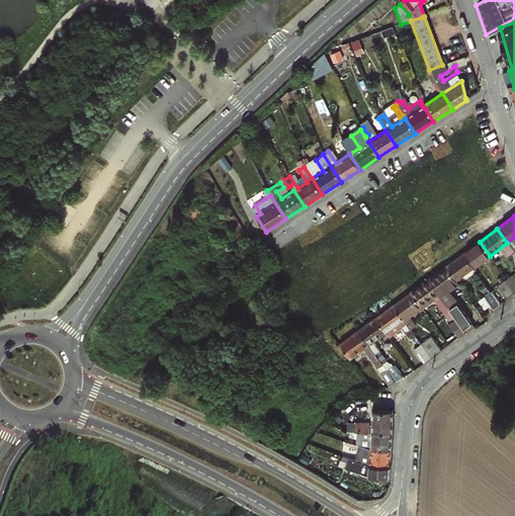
[(480,242),(461,254),(473,268),(490,256),(480,242)]
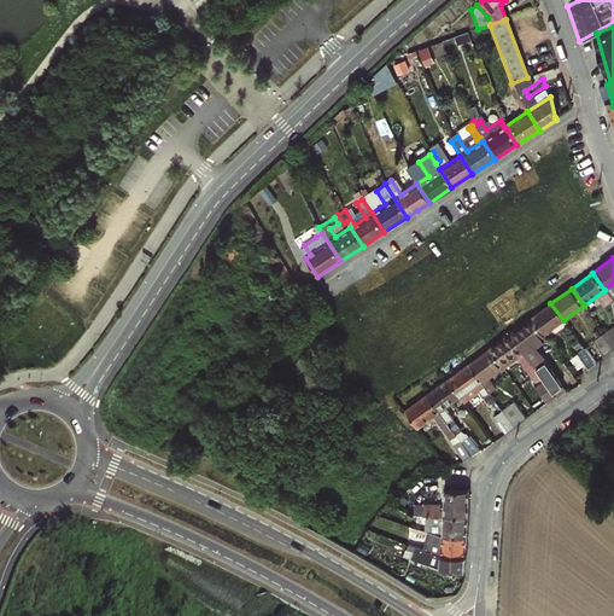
[(563,320),(550,303),(544,308),(528,320),(541,337),(563,320)]
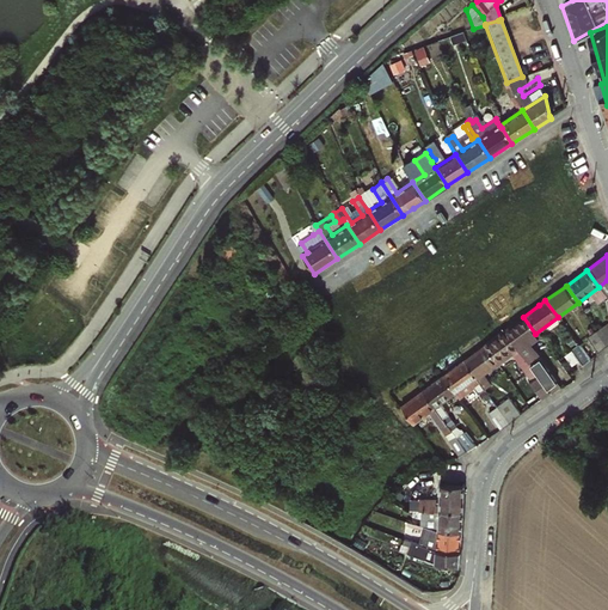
[(535,334),(523,317),(504,331),(528,365),(546,391),(556,384),(528,346),(539,337),(535,334)]
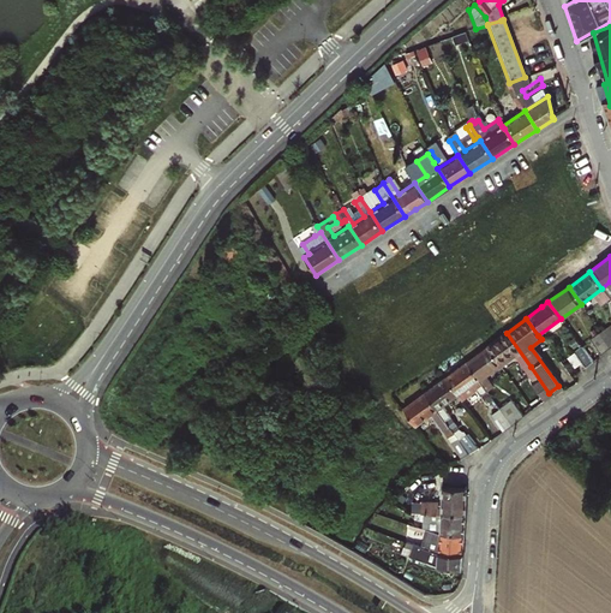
[(575,340),(577,343),(583,338),(574,325),(571,327),(567,321),(563,323),(568,329),(570,333),(575,340)]
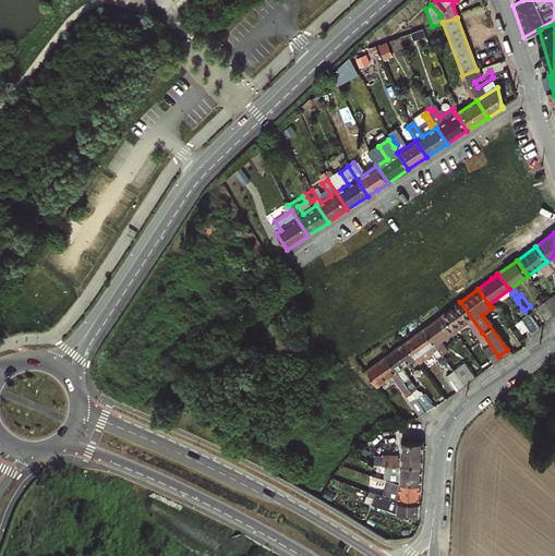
[(551,318),(554,314),(554,298),(554,294),(541,304),(547,313),(551,318)]
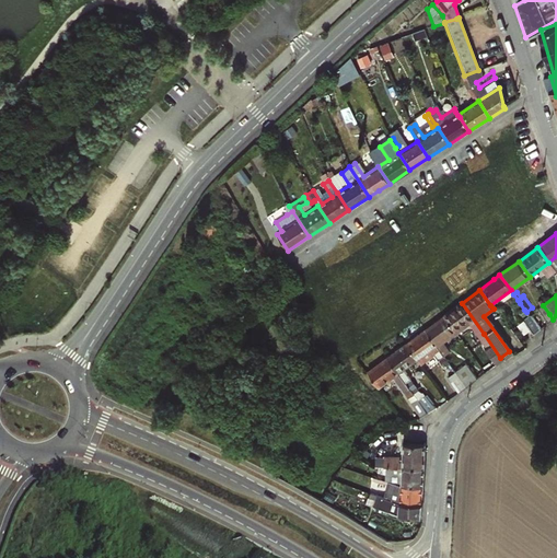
[(462,303),(442,316),(453,332),(467,322),(478,337),(484,334),(462,303)]
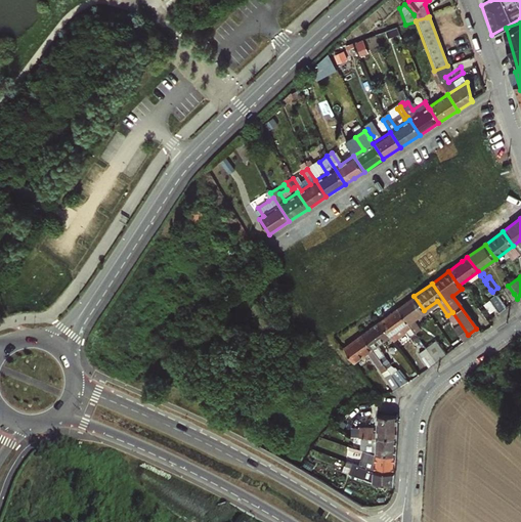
[(514,294),(508,286),(502,291),(511,303),(517,299),(514,294)]
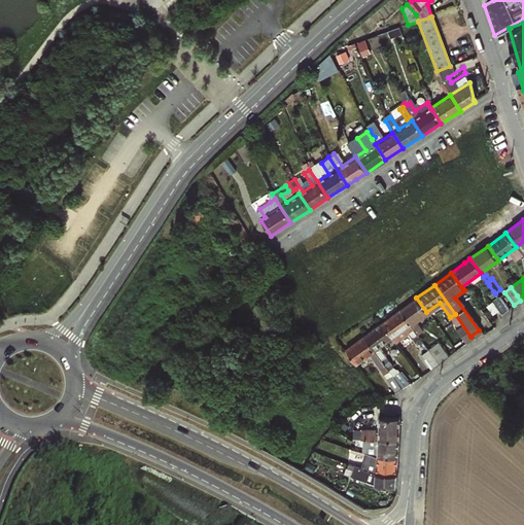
[(507,310),(497,296),(490,302),(500,315),(507,310)]
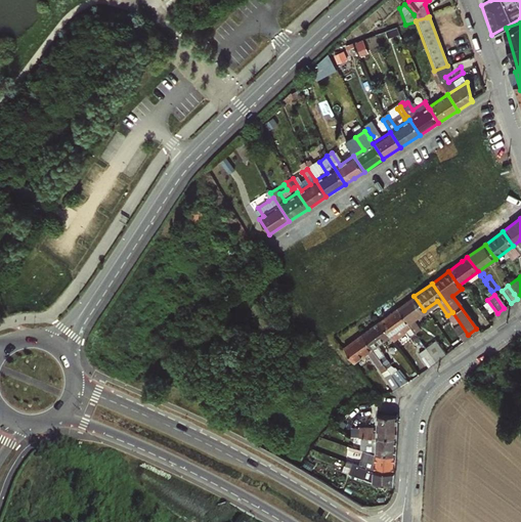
[(411,320),(424,310),(414,296),(410,299),(396,310),(415,336),(420,332),(411,320)]
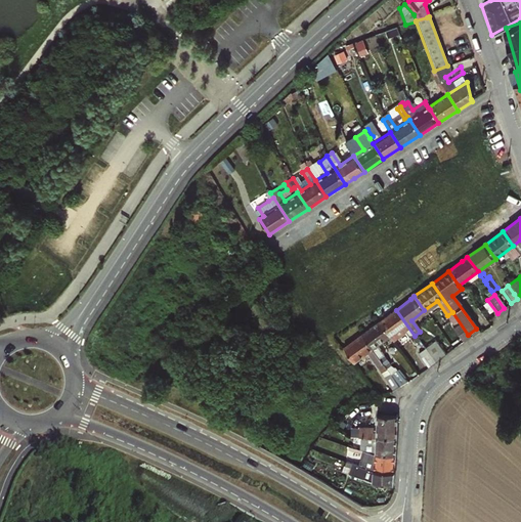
[(415,336),(396,310),(378,322),(389,337),(393,343),(405,334),(410,341),(416,338),(415,336)]
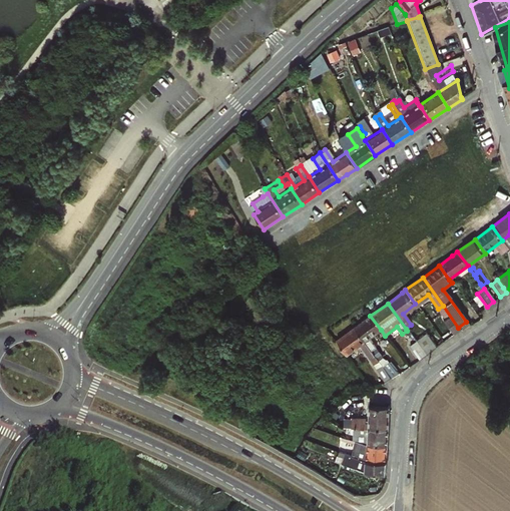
[(368,339),(381,330),(370,316),(354,328),(364,342),(367,346),(371,352),(375,348),(368,339)]
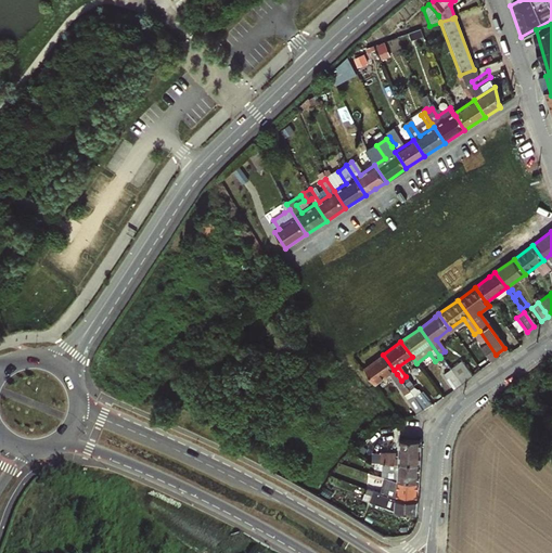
[(394,370),(383,355),(363,369),(374,385),(394,370)]
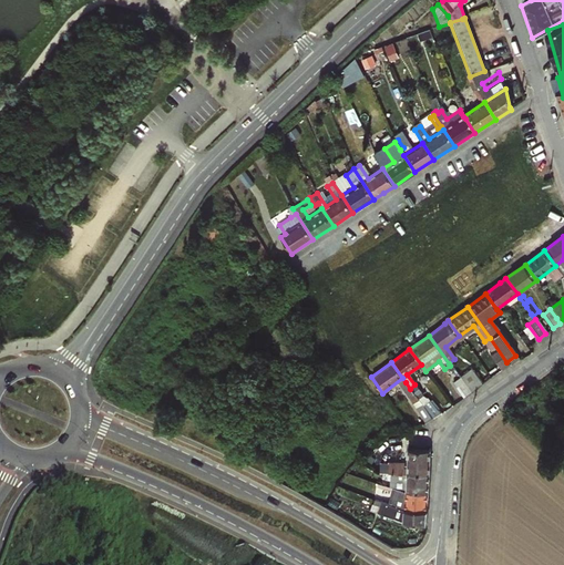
[(470,367),(458,376),(468,390),(480,381),(470,367)]
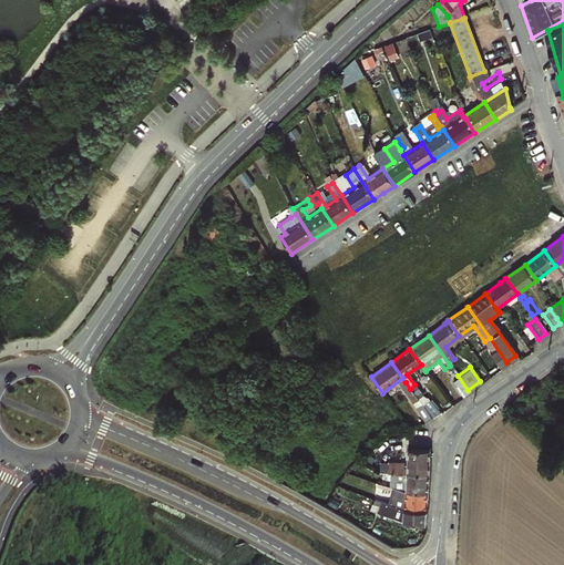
[(461,396),(468,390),(458,376),(450,381),(461,396)]
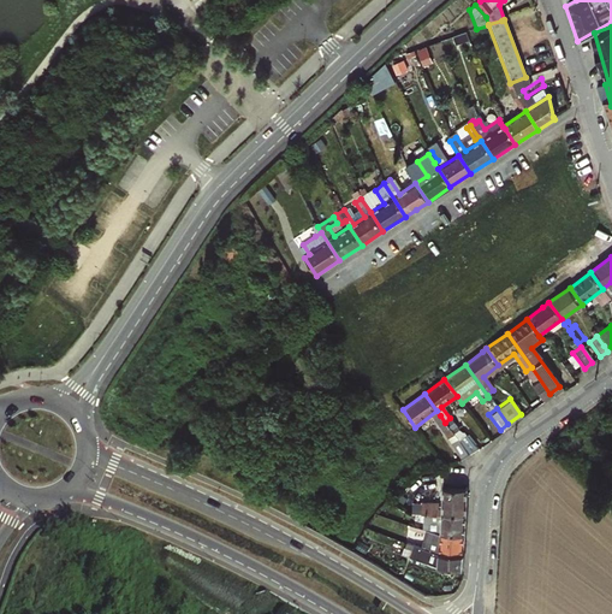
[(464,432),(457,438),(468,452),(476,447),(464,432)]
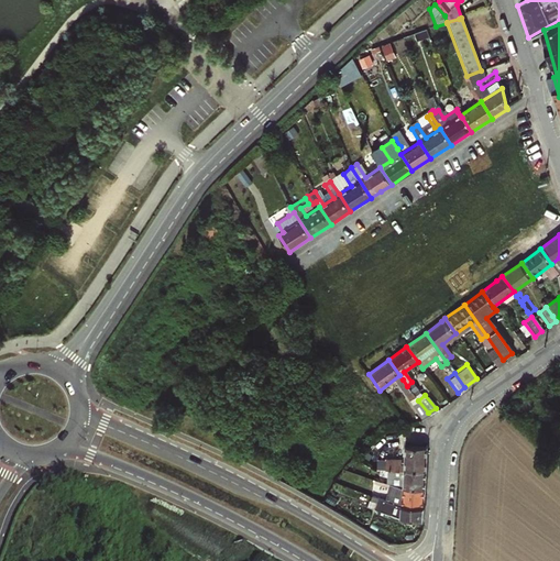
[(426,413),(416,398),(409,403),(420,417),(426,413)]
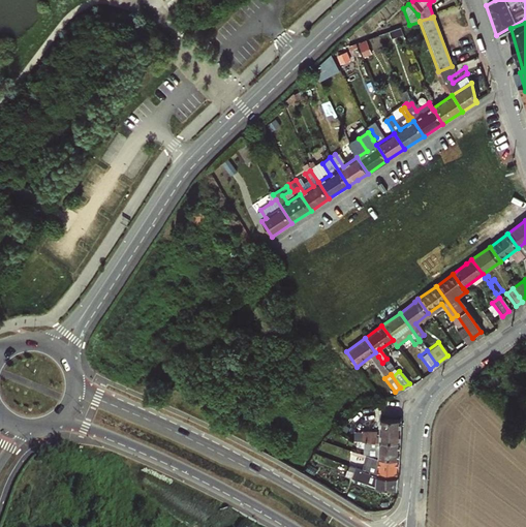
[(399,422),(379,421),(378,437),(375,437),(375,433),(362,433),(362,441),(398,443),(399,422)]
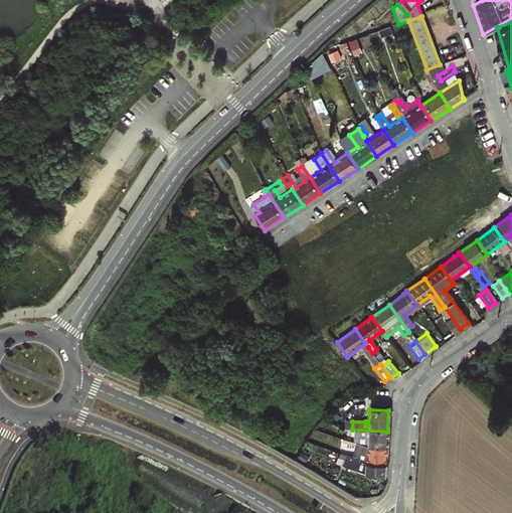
[(387,432),(352,430),(350,430),(350,436),(350,437),(360,438),(360,440),(367,440),(366,447),(375,448),(386,449),(387,432)]
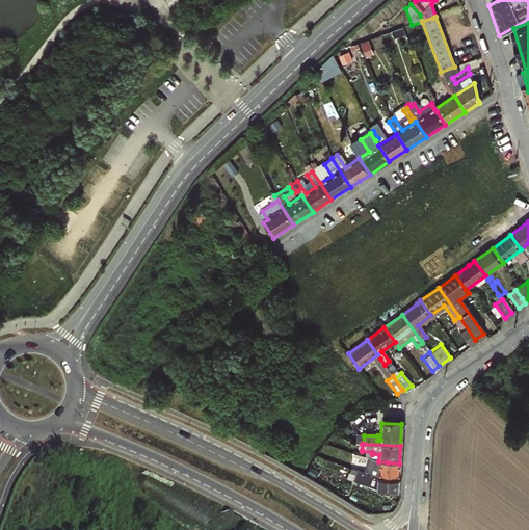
[(388,462),(378,461),(353,455),(352,461),(378,469),(378,478),(398,480),(398,475),(399,464),(388,462)]
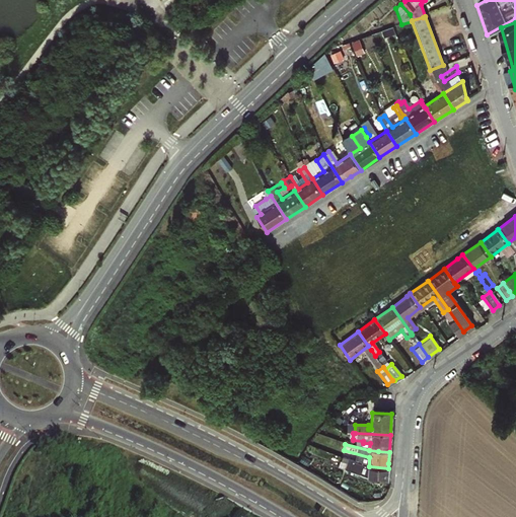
[(388,468),(369,466),(350,459),(347,470),(350,471),(370,477),(387,479),(388,468)]
